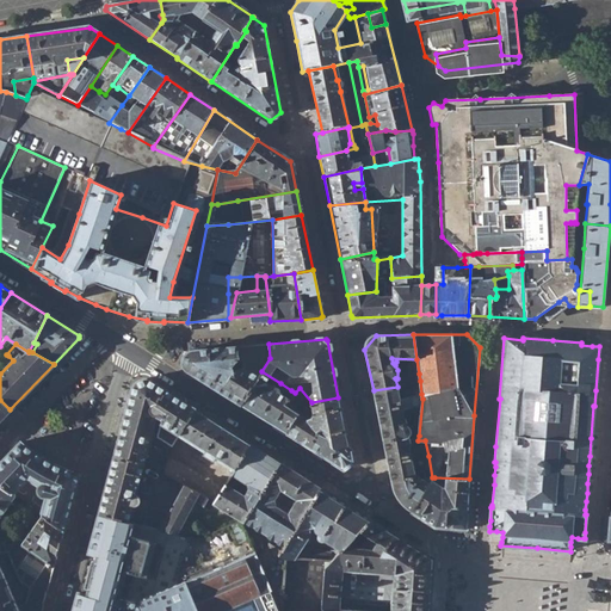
[(269,344),(236,347),(238,358),(239,358),(240,359),(244,365),(244,368),(258,376),(261,371),(270,358),(269,344)]
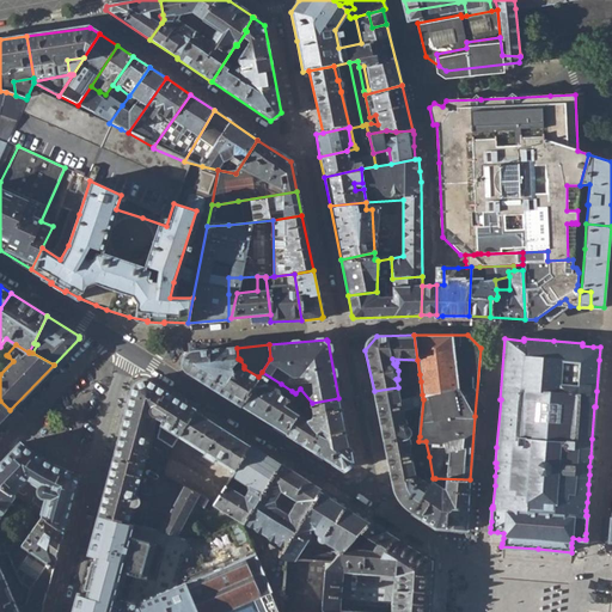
[(185,369),(196,377),(242,405),(258,377),(244,368),(244,366),(240,360),(239,359),(238,359),(237,348),(191,352),(188,353),(184,356),(182,363),(185,369)]
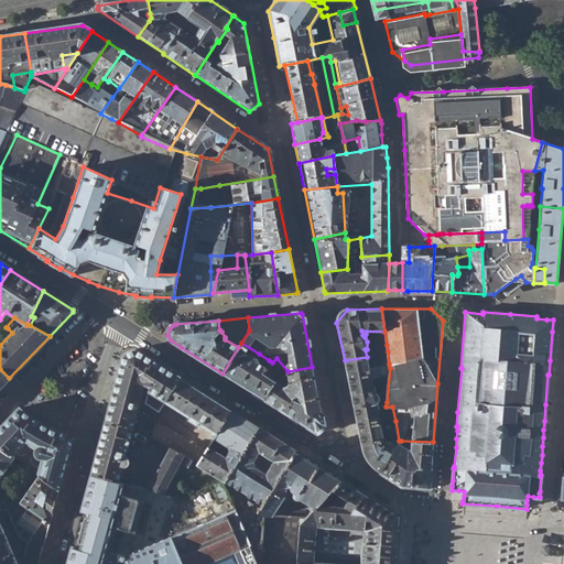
[(0,345),(12,333),(8,328),(0,335),(0,345)]
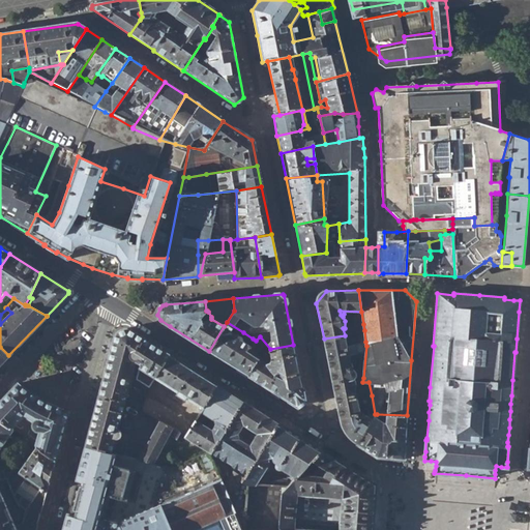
[(361,312),(340,311),(341,315),(344,314),(347,316),(349,327),(363,324),(361,312)]
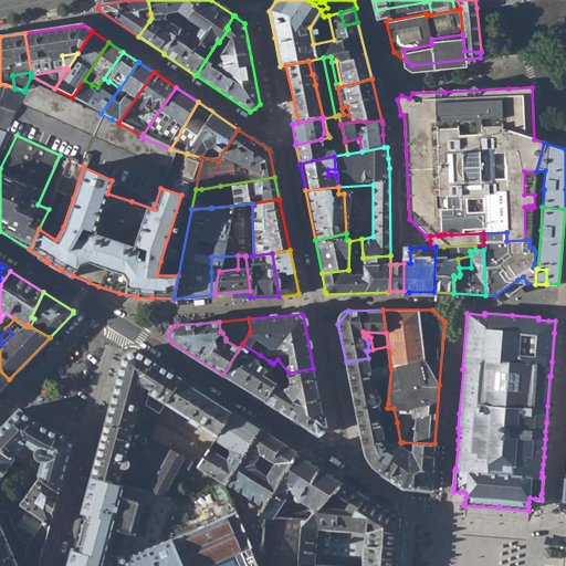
[(223,375),(264,400),(275,383),(262,375),(268,369),(259,364),(259,362),(259,360),(258,360),(260,355),(242,344),(239,348),(223,375)]
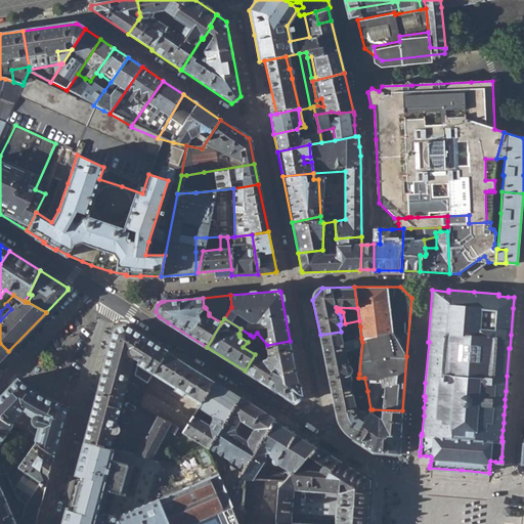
[(341,324),(339,324),(341,332),(360,326),(359,320),(345,323),(341,324)]
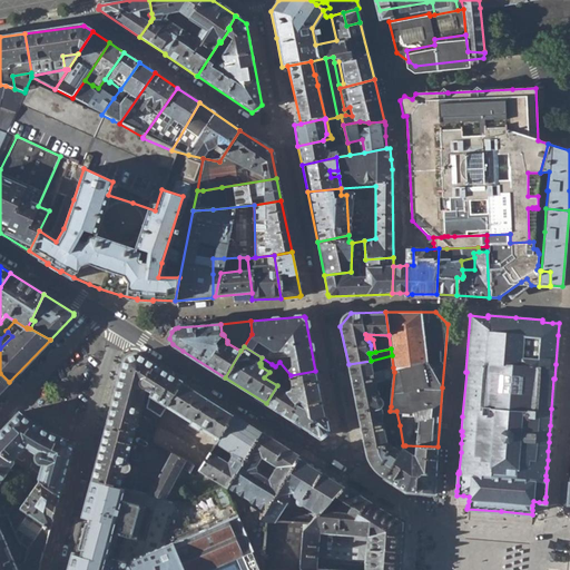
[(106,424),(133,432),(145,386),(141,384),(140,383),(140,377),(143,375),(146,374),(148,374),(154,364),(139,354),(133,353),(129,354),(127,355),(125,357),(123,360),(121,362),(106,424)]
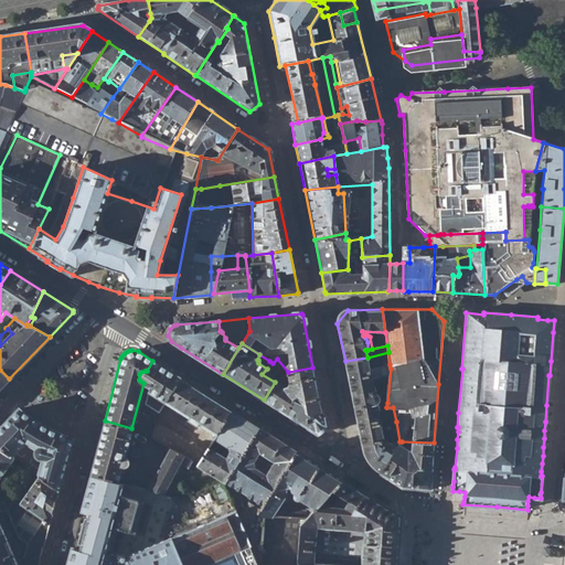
[(388,352),(368,358),(370,369),(372,369),(390,364),(388,352)]
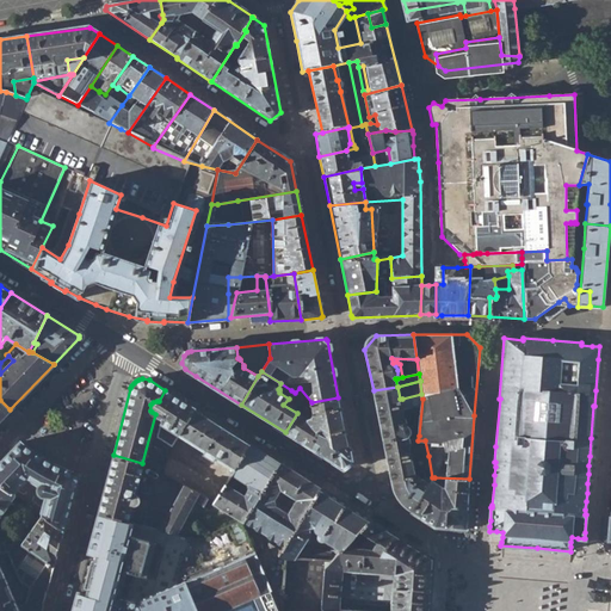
[(397,387),(374,390),(392,481),(413,477),(415,474),(412,460),(407,438),(411,437),(409,430),(407,425),(407,421),(403,423),(400,403),(400,399),(397,387)]
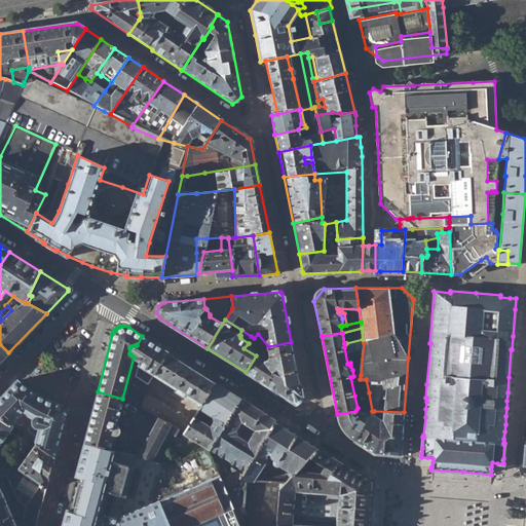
[(300,388),(291,342),(268,346),(258,334),(254,338),(250,342),(249,343),(243,348),(256,355),(246,372),(287,398),(286,398),(295,404),(296,403),(302,399),(300,388)]
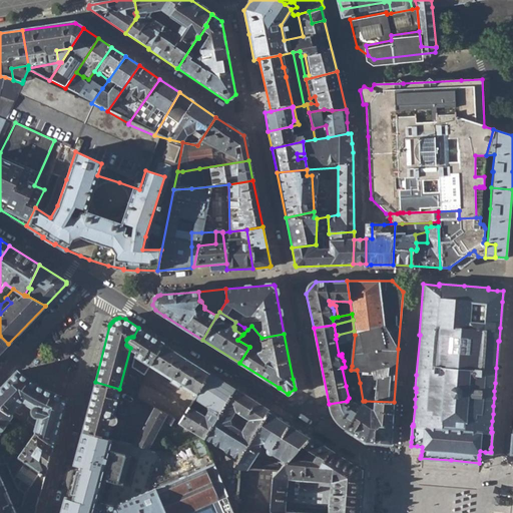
[(134,355),(149,365),(163,343),(138,328),(133,337),(131,337),(128,338),(126,340),(126,345),(127,346),(130,348),(135,350),(134,355)]
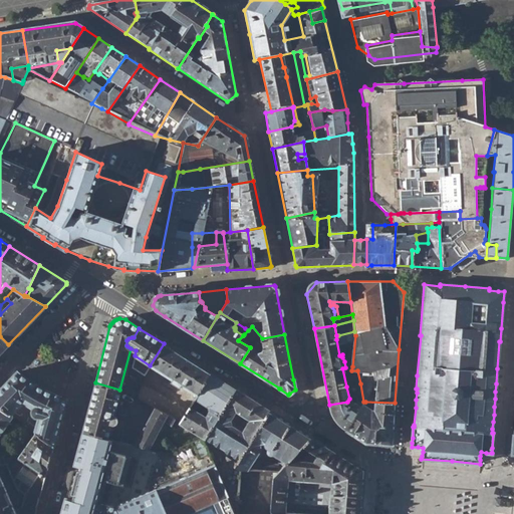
[(0,352),(8,344),(0,336),(0,352)]
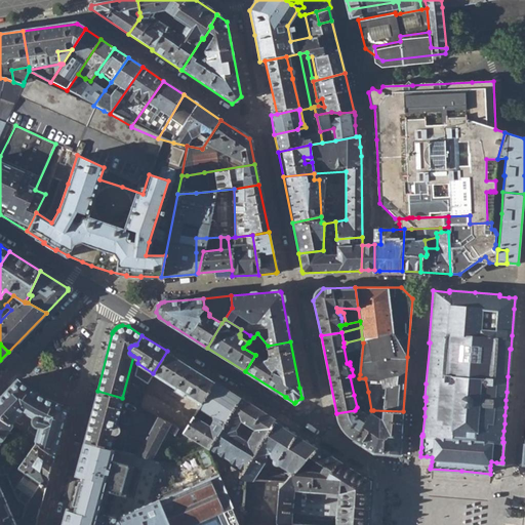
[(214,381),(167,351),(153,373),(176,389),(175,391),(184,396),(186,394),(201,403),(214,381)]
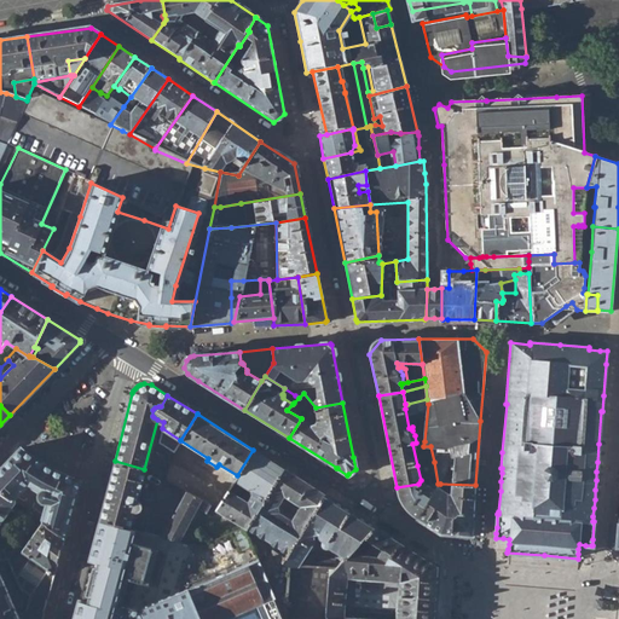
[(180,440),(162,428),(158,441),(173,452),(180,440)]
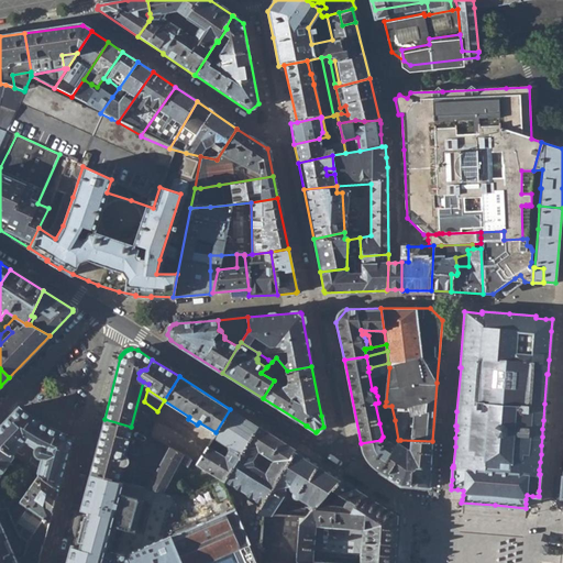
[(144,401),(142,409),(155,416),(157,411),(144,401)]
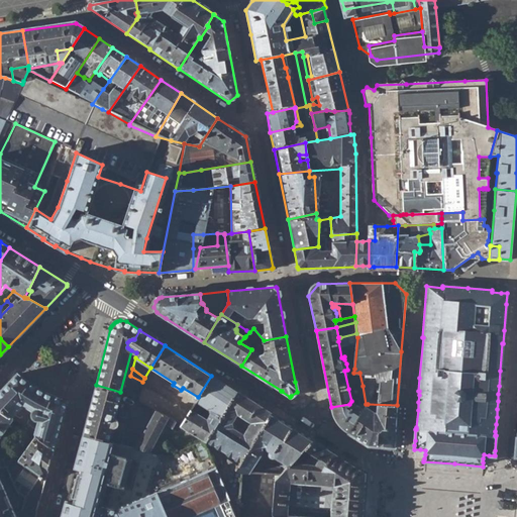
[(347,370),(344,371),(348,389),(363,386),(359,373),(353,373),(354,369),(347,370)]
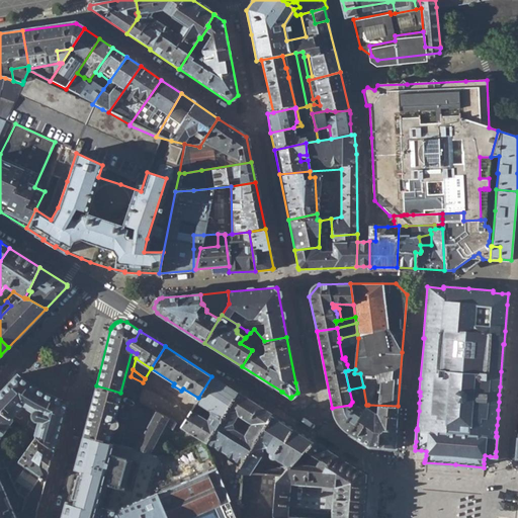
[(17,374),(0,392),(0,412),(10,419),(22,406),(32,411),(32,412),(31,414),(31,415),(31,416),(31,417),(32,418),(33,419),(34,420),(35,420),(36,421),(38,421),(34,435),(54,449),(66,402),(63,402),(58,400),(47,395),(39,392),(31,386),(22,379),(17,374)]
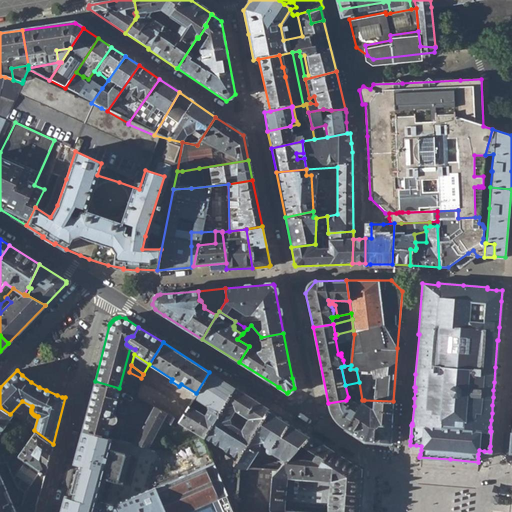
[(235,388),(209,372),(196,393),(194,397),(207,405),(207,407),(207,409),(204,414),(189,406),(187,408),(179,421),(178,422),(200,436),(203,437),(205,435),(235,388)]
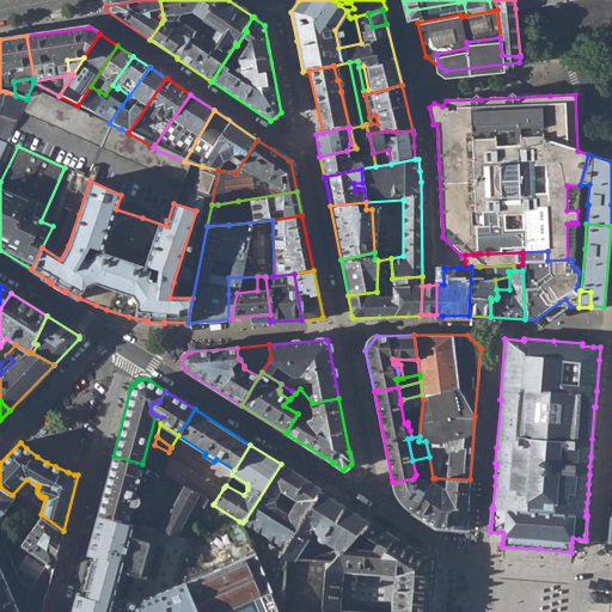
[(127,521),(132,505),(134,494),(142,464),(114,456),(98,513),(127,521)]
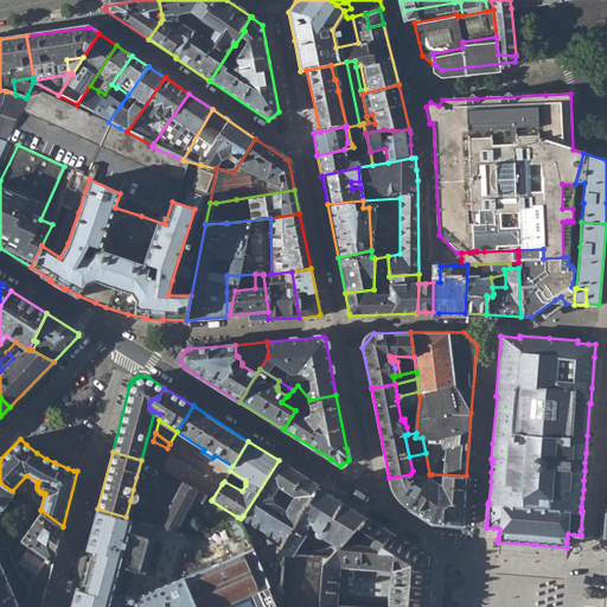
[(205,496),(212,499),(222,484),(166,454),(160,470),(170,474),(178,479),(179,480),(184,483),(187,485),(196,490),(204,494),(205,496)]
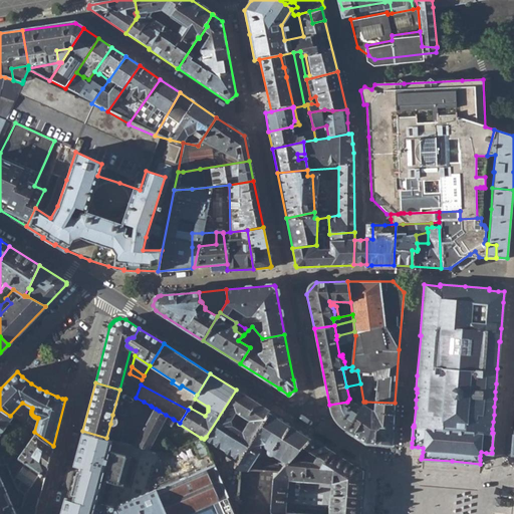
[(236,390),(206,437),(237,458),(267,411),(236,390)]
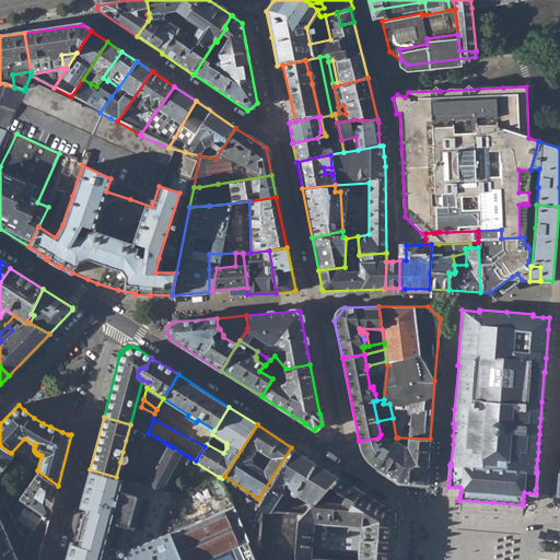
[(378,438),(359,441),(361,450),(365,457),(371,464),(376,467),(375,468),(398,482),(421,485),(427,485),(430,439),(398,438),(398,439),(396,439),(394,440),(393,439),(391,442),(386,439),(385,433),(381,434),(378,438)]
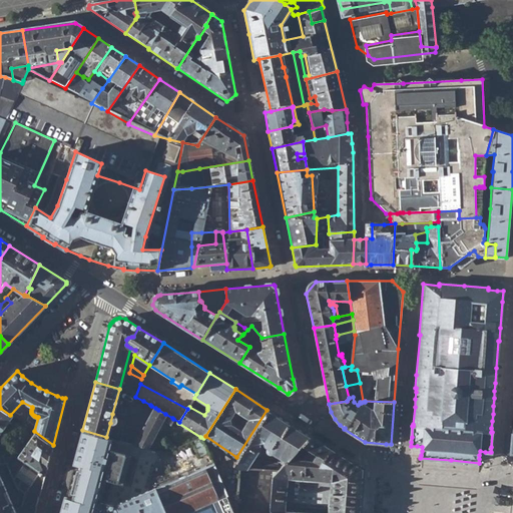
[(130,443),(148,447),(162,420),(165,414),(158,410),(155,408),(151,406),(130,443)]
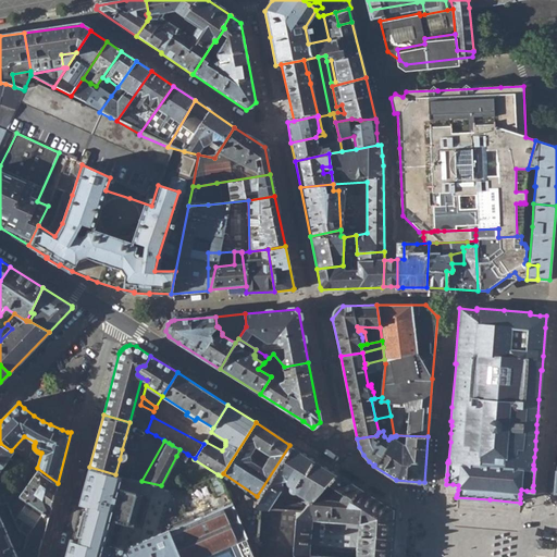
[(0,443),(0,493),(1,494),(9,489),(10,486),(1,480),(9,471),(7,470),(4,472),(0,469),(0,467),(13,452),(11,450),(0,443)]
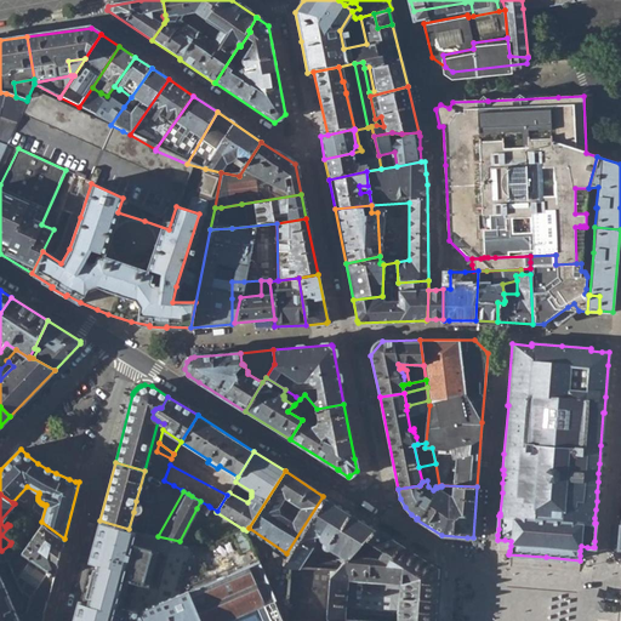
[(286,553),(284,558),(281,562),(288,565),(325,567),(335,567),(345,567),(351,560),(355,554),(360,548),(375,529),(323,496),(286,553)]
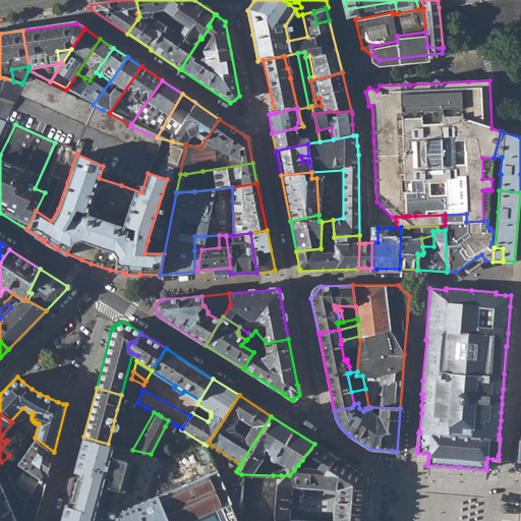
[(165,426),(173,430),(176,425),(175,424),(168,420),(165,426)]
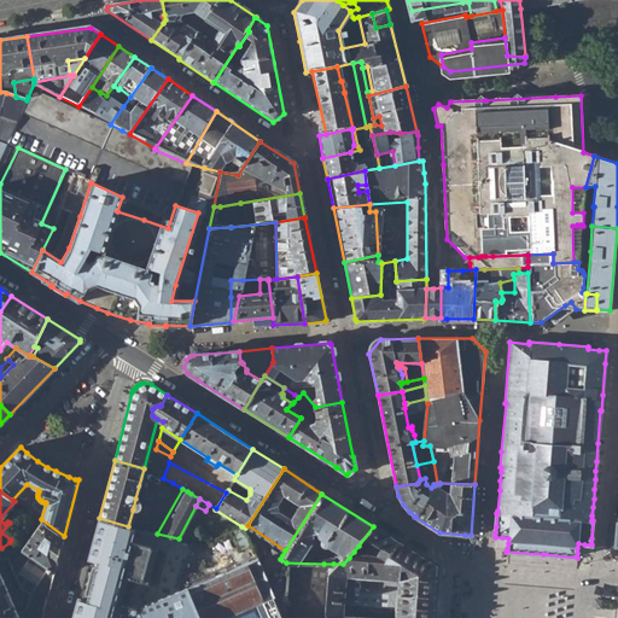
[(128,526),(99,518),(88,560),(97,563),(86,601),(77,599),(73,617),(128,617),(132,607),(135,608),(176,590),(191,542),(157,534),(128,526)]
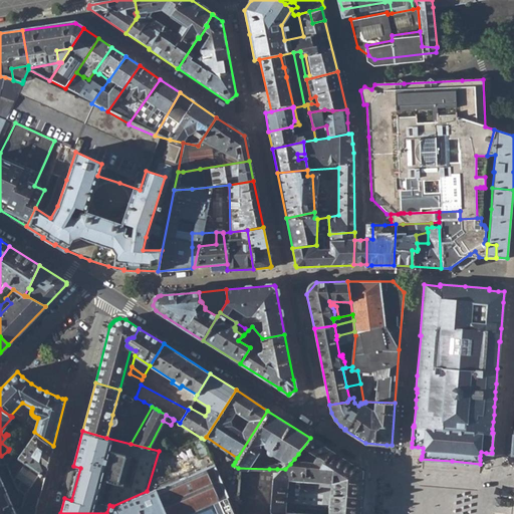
[(45,476),(53,446),(34,432),(20,454),(11,447),(9,449),(8,451),(45,476)]
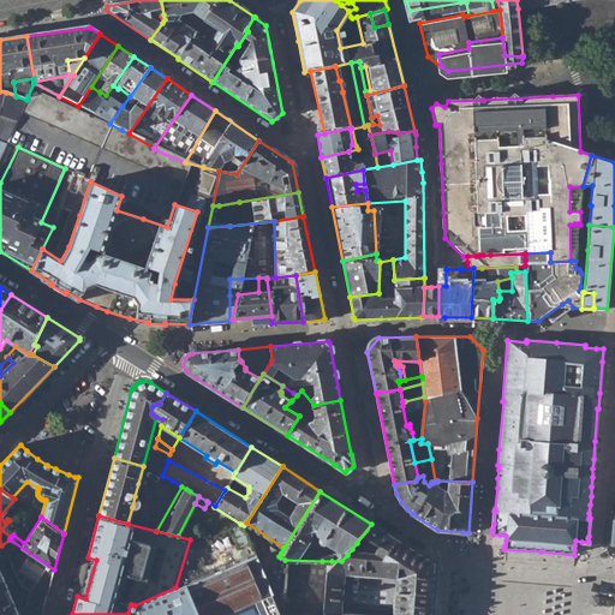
[(371,524),(357,543),(369,550),(365,556),(365,557),(359,557),(354,560),(348,561),(347,555),(341,561),(322,561),(320,613),(314,614),(430,614),(434,568),(434,563),(424,557),(371,524)]
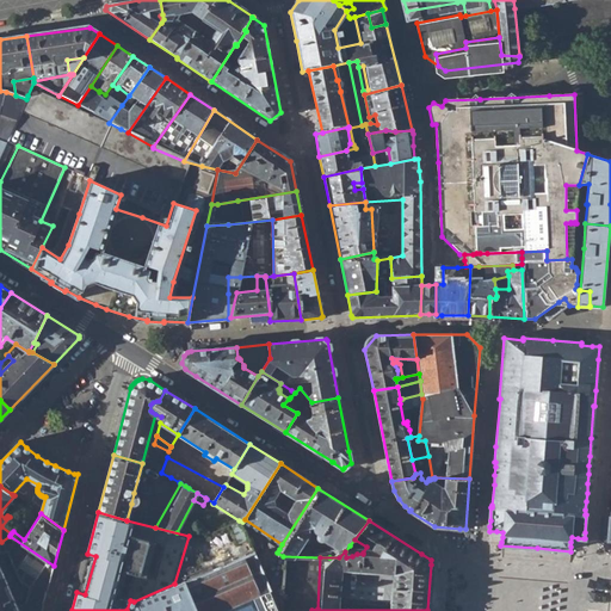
[(41,610),(54,566),(10,536),(1,542),(0,543),(0,553),(0,554),(7,551),(19,581),(26,586),(29,588),(25,602),(17,605),(19,610),(41,610)]
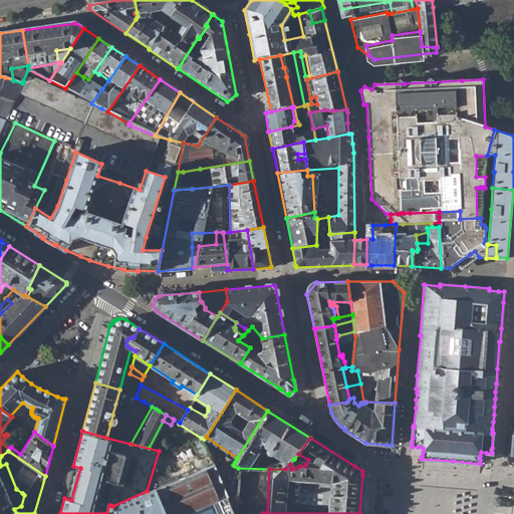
[(298,454),(294,459),(305,465),(308,460),(298,454)]
